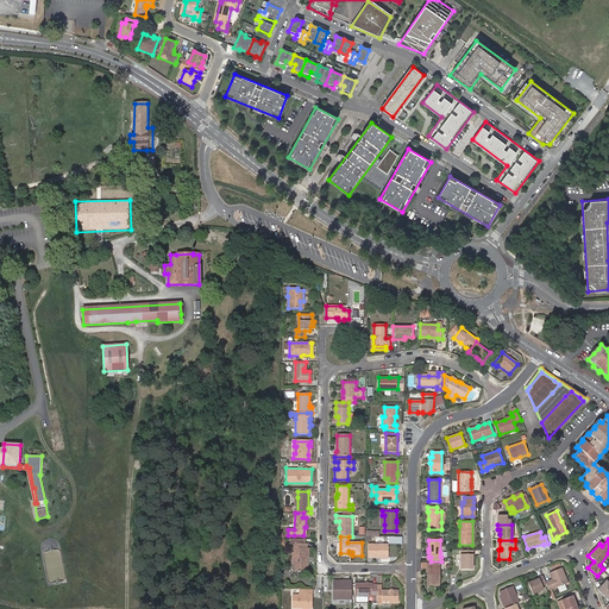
[(295,558),(295,564),(307,564),(307,558),(308,558),(308,548),(306,548),(306,544),(303,544),(294,544),(294,553),(292,553),(292,558),(295,558)]
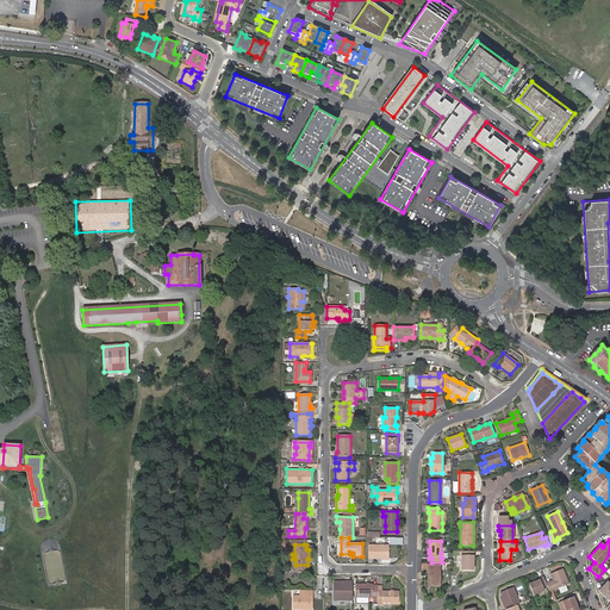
[(368,558),(381,559),(388,559),(388,546),(369,546),(368,558)]
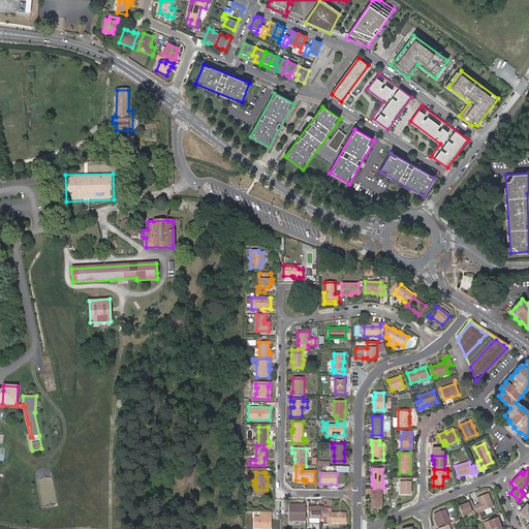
[(410,494),(410,477),(400,477),(399,494),(410,494)]
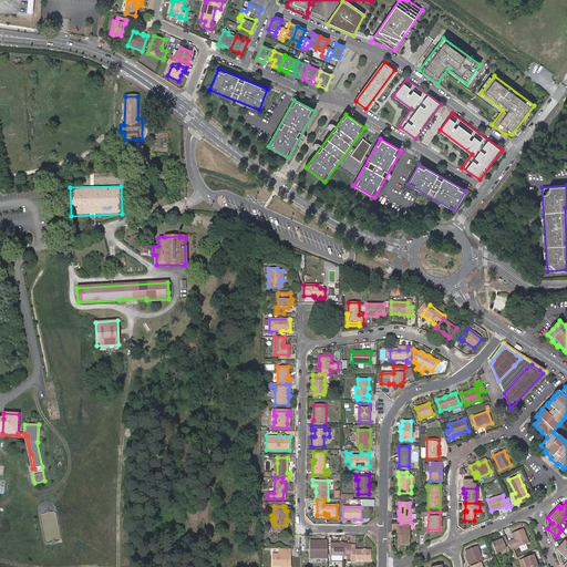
[(399,535),(399,545),(408,545),(409,525),(399,525),(399,529),(398,529),(398,535),(399,535)]
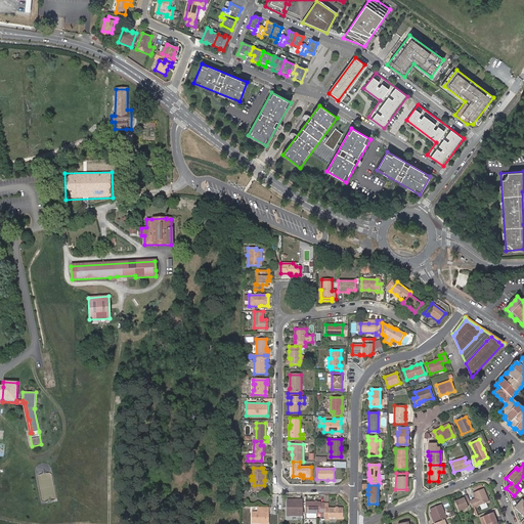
[(470,503),(472,508),(489,501),(484,488),(474,492),(476,497),(476,498),(474,499),(473,498),(469,500),(470,503)]
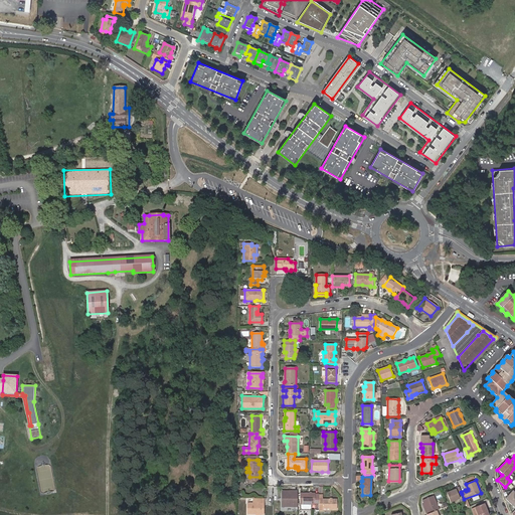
[(461,492),(459,487),(455,488),(456,490),(447,493),(451,503),(460,499),(459,496),(462,494),(461,492)]
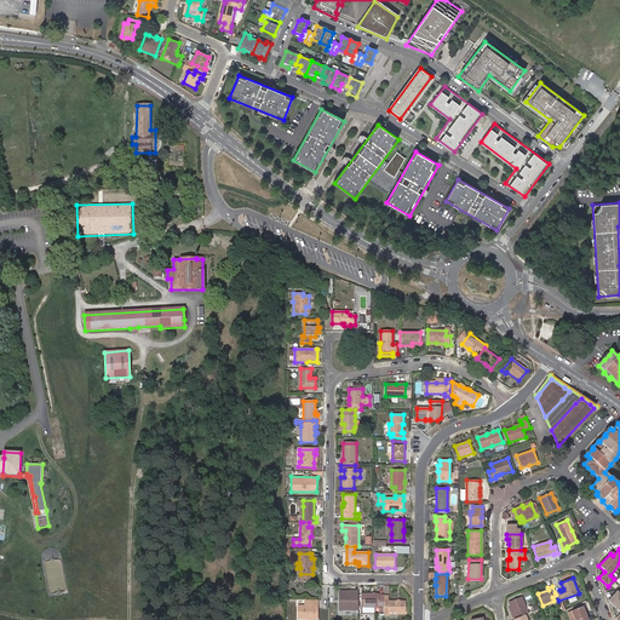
[(608,602),(619,613),(619,615),(615,619),(619,619),(619,593),(618,591),(608,602)]
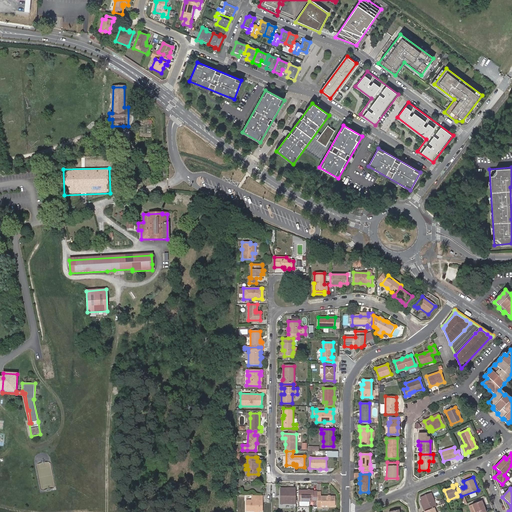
[(297,504),(298,489),(282,489),(282,504),(297,504)]
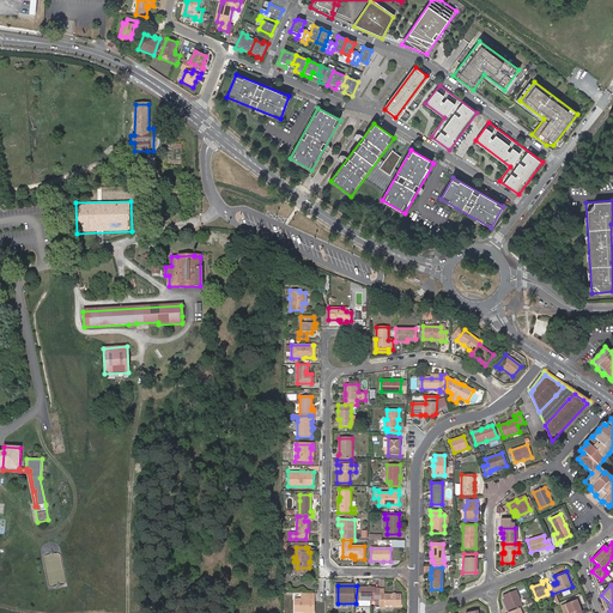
[(378,594),(378,588),(375,588),(375,587),(370,587),(368,587),(359,587),(359,600),(360,600),(364,600),(372,600),(375,600),(375,599),(378,600),(378,594)]
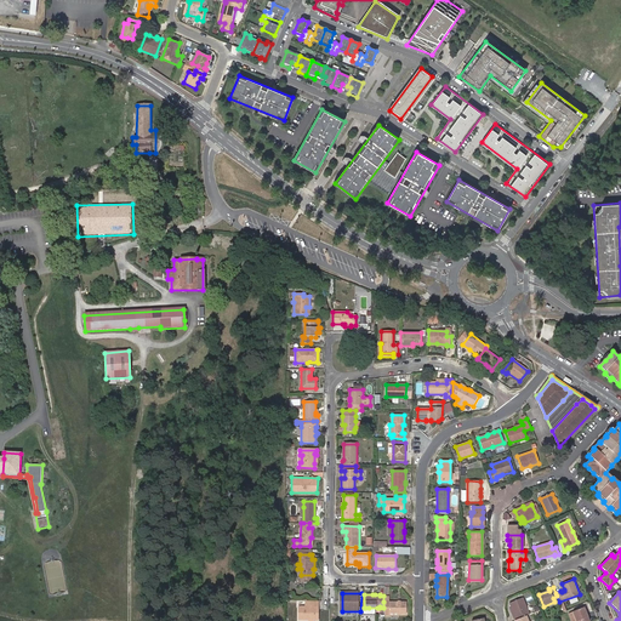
[(512,615),(514,620),(525,616),(528,615),(529,615),(523,598),(519,599),(510,603),(511,607),(514,615),(512,615)]
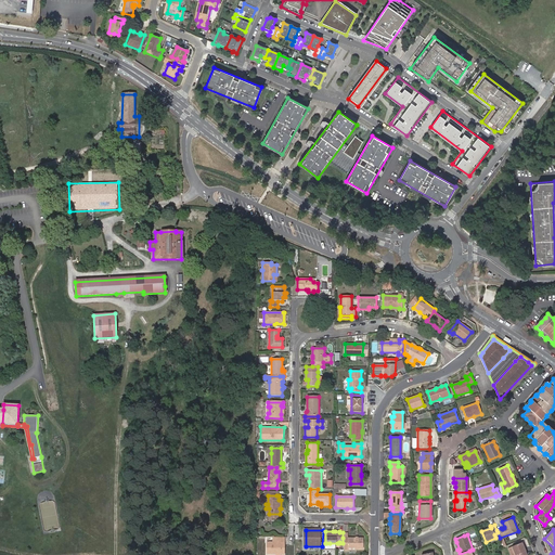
[(284,537),(276,537),(276,543),(271,543),(267,543),(267,554),(276,554),(282,554),(282,543),(284,543),(284,537)]
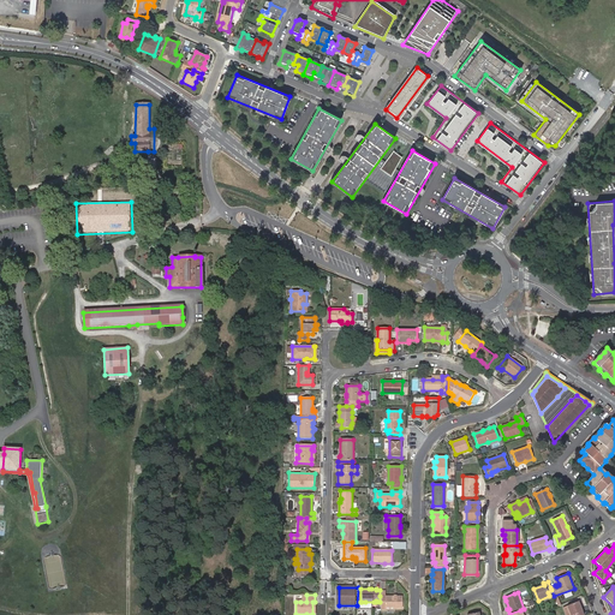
[(402,597),(380,596),(380,602),(380,609),(384,609),(384,607),(393,608),(402,608),(402,597)]
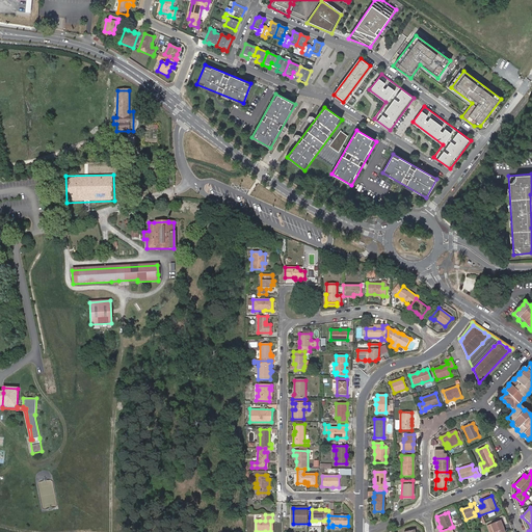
[(496,531),(497,531),(505,531),(501,521),(491,524),(495,531),(496,531)]
